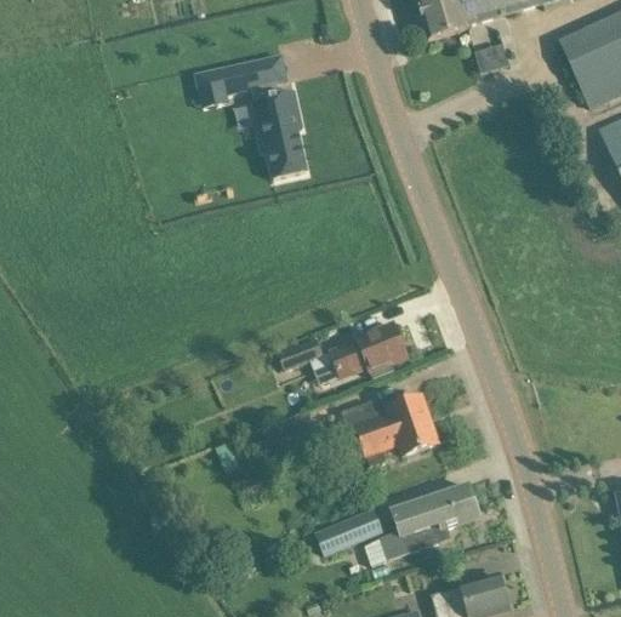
[(416,0),(428,41),(469,28),(468,23),(548,0),(416,0)]
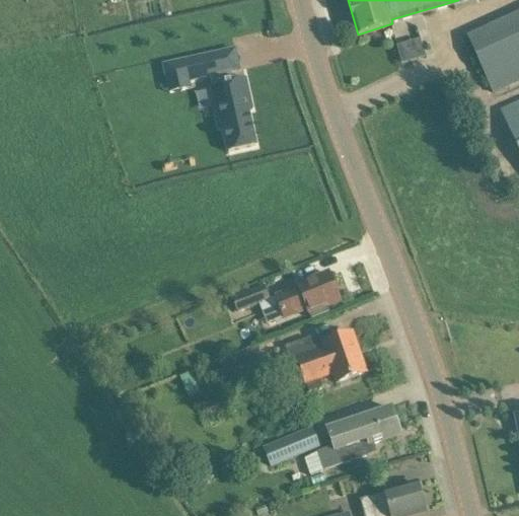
[(518,14),(468,38),(492,89),(518,76),(518,14)]
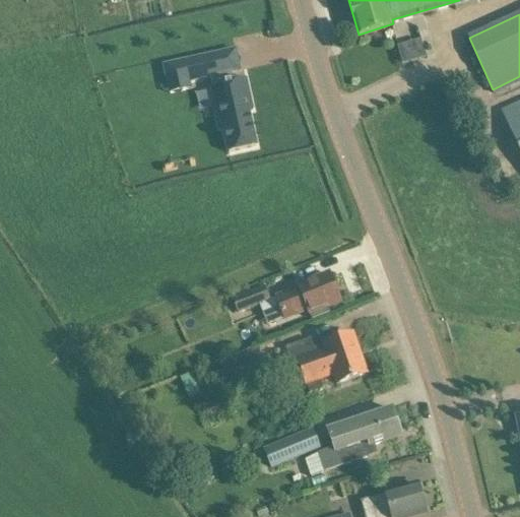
[(419,40),(397,42),(399,60),(421,57),(419,40)]
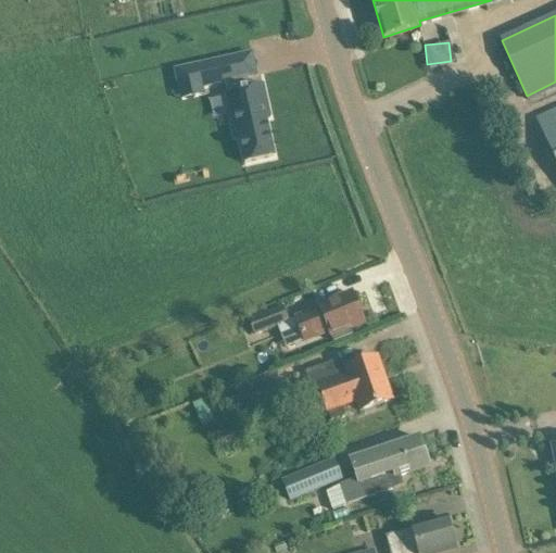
[(230,57),(198,63),(202,85),(225,80),(226,88),(224,88),(235,136),(239,135),(244,162),(274,155),(266,117),(270,116),(263,84),(250,86),(248,75),(248,74),(235,77),(230,57)]
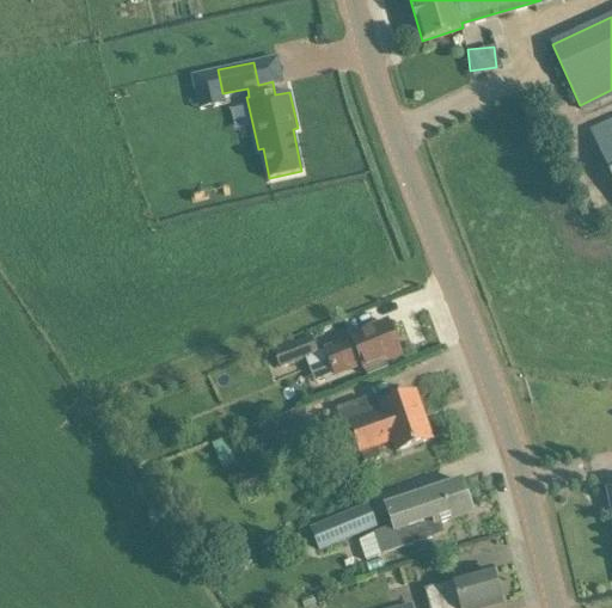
[(611,116),(589,127),(611,176),(611,116)]
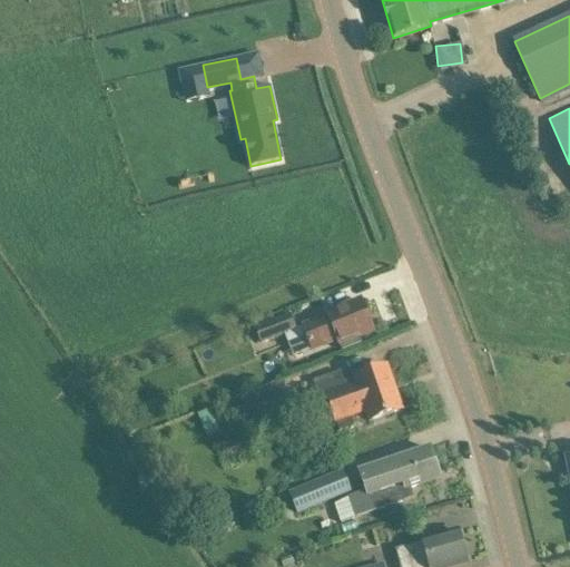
[(327,312),(328,314),(303,324),(313,349),(338,338),(342,349),(361,341),(359,335),(373,330),(360,299),(327,312)]
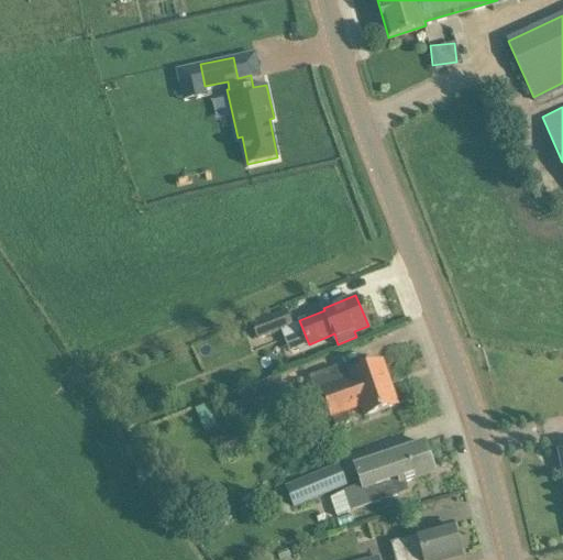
[(252,322),(257,337),(291,324),(286,309),(252,322)]
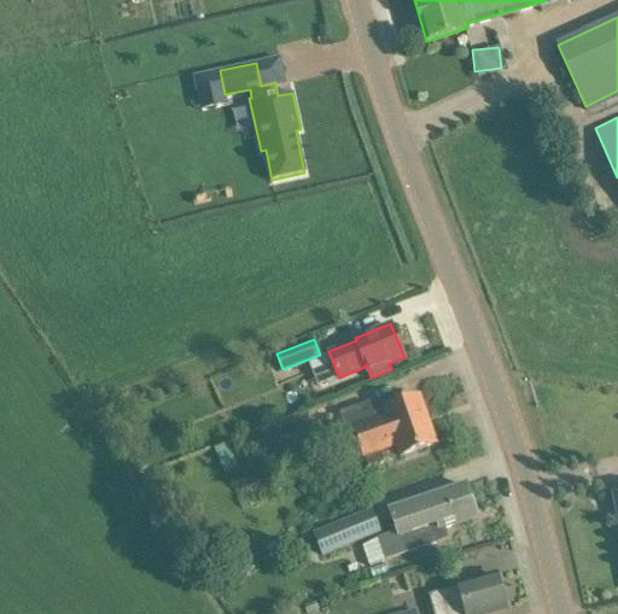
[(369,401),(339,410),(347,430),(354,426),(357,436),(345,439),(351,460),(365,455),(368,465),(384,460),(380,449),(397,443),(401,454),(413,450),(436,442),(419,396),(396,404),(373,411),(369,401)]
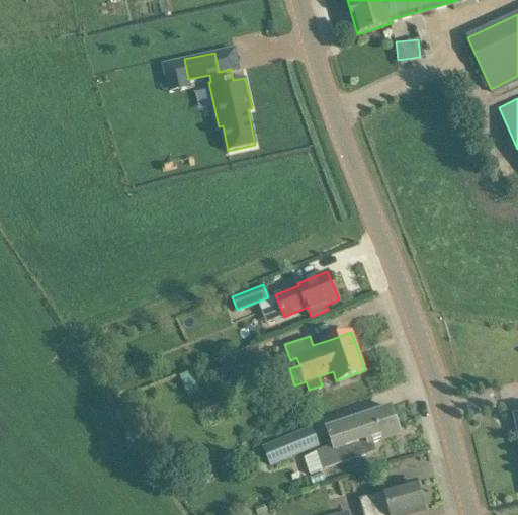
[(238,380),(263,369),(253,344),(221,357),(224,366),(223,366),(225,370),(228,369),(232,378),(236,377),(238,380)]
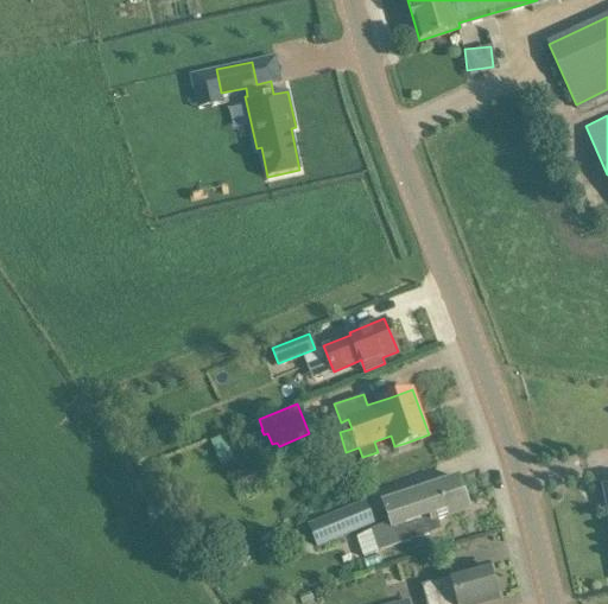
[(358,535),(365,554),(379,550),(442,528),(438,517),(469,507),(460,476),(384,502),(390,521),(372,527),(373,528),(358,535)]
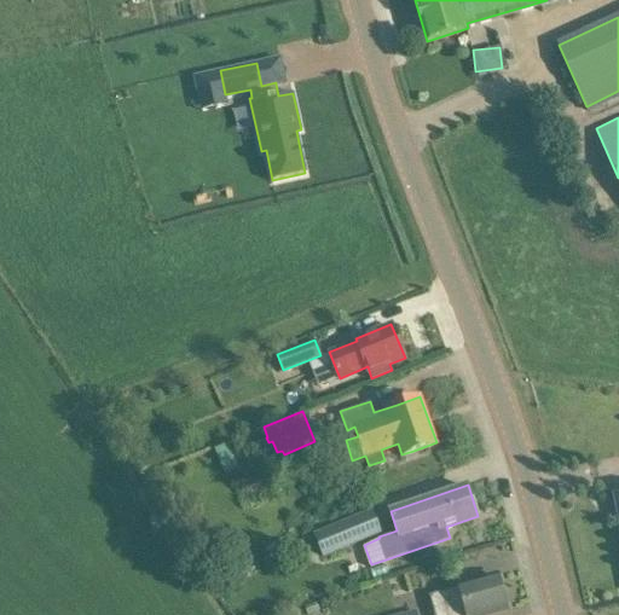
[(314,533),(324,555),(380,531),(371,510),(314,533)]
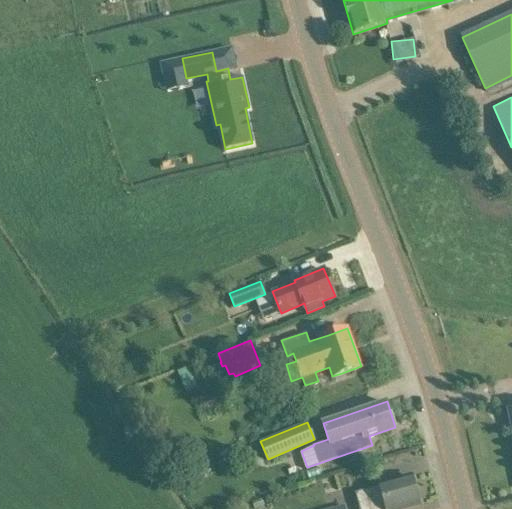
[(371,487),(374,497),(358,501),(359,508),(396,508),(419,502),(412,476),(371,487)]
